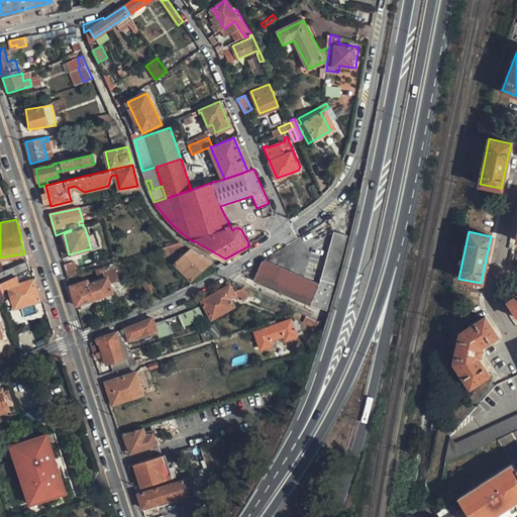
[(332,235),(325,259),(334,249),(343,251),(346,239),(332,235)]
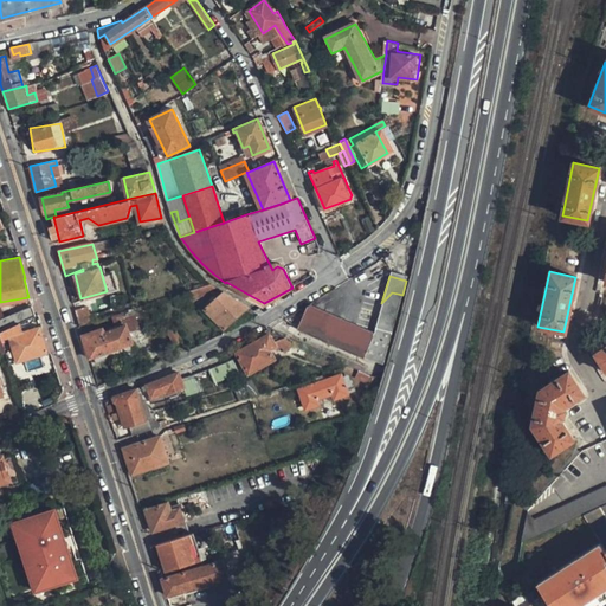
[(195,300),(214,287),(210,283),(188,290),(195,300)]
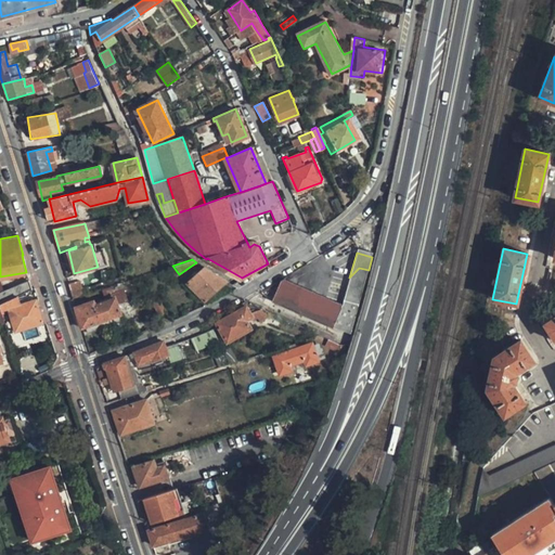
[(206,300),(228,281),(204,267),(195,275),(193,273),(190,276),(192,279),(189,281),(206,300)]
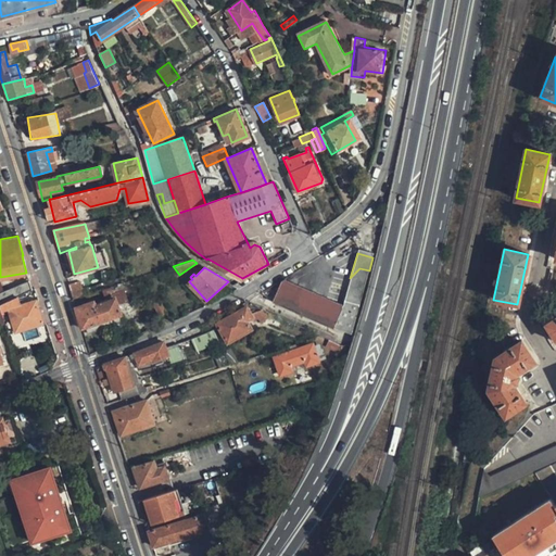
[(350,278),(342,306),(282,280),(274,301),(335,327),(352,336),(369,270),(359,268),(350,278)]
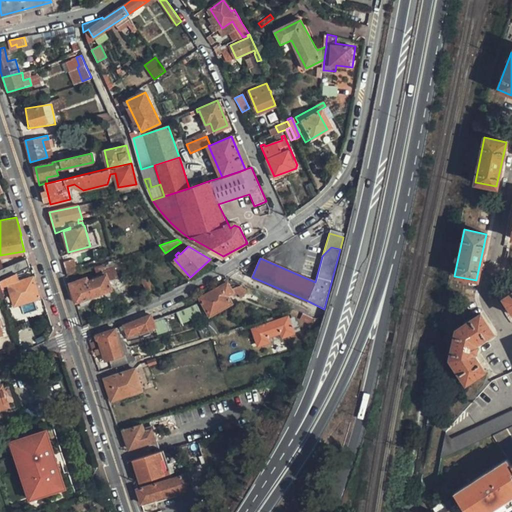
[(33,265),(28,253),(25,253),(26,259),(0,268),(0,281),(16,273),(33,265)]
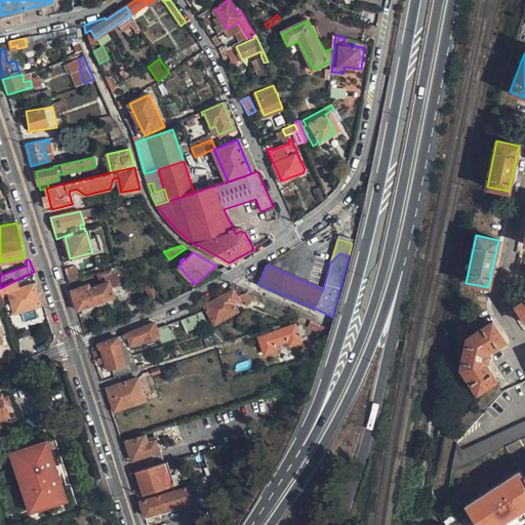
[(69,282),(79,279),(75,264),(65,267),(69,282)]
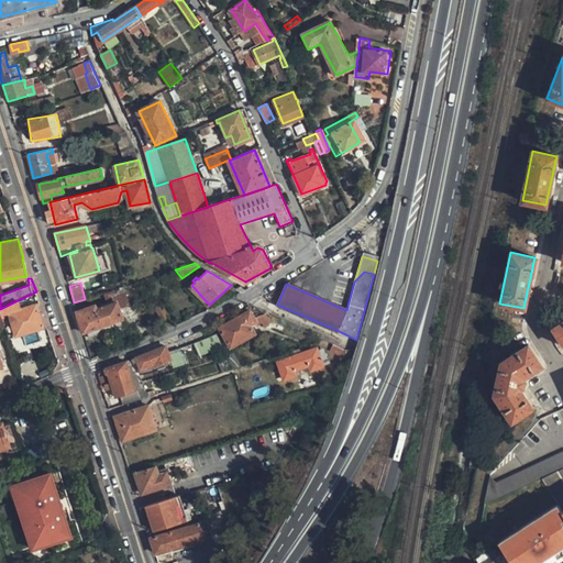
[(125,291),(73,310),(81,335),(125,321),(121,308),(130,305),(125,291)]
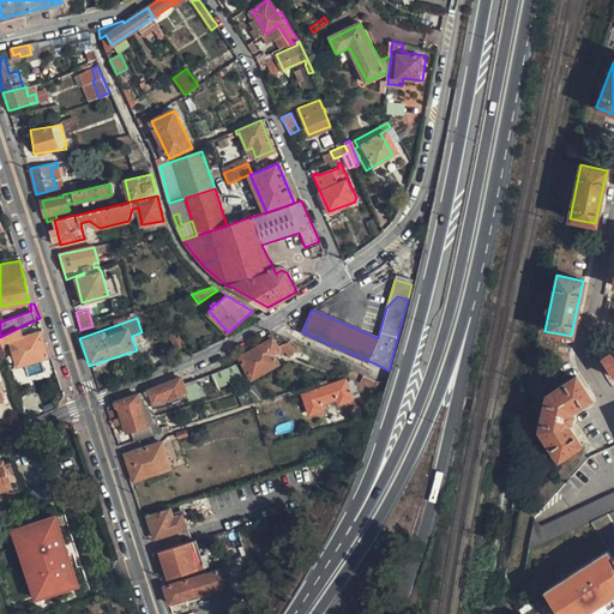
[(17,367),(53,356),(49,343),(46,344),(42,331),(23,336),(19,327),(0,337),(0,341),(1,344),(10,343),(17,367)]
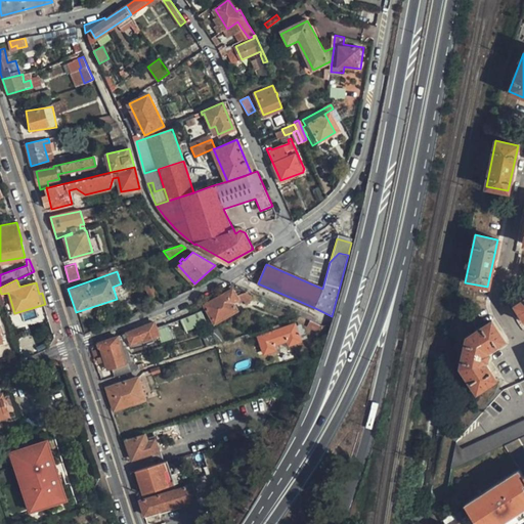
[(158,294),(151,282),(145,287),(151,298),(158,294)]
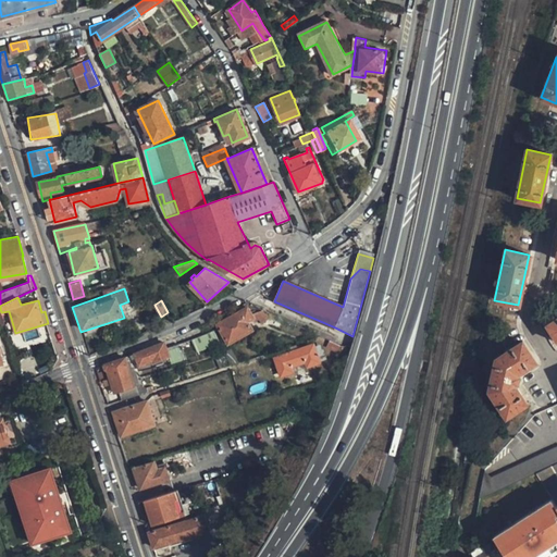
[(254,329),(248,320),(252,317),(247,307),(218,324),(220,327),(229,343),(254,329)]
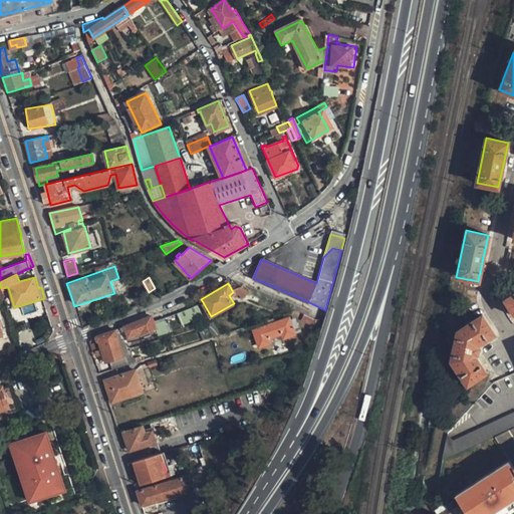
[(252,289),(244,286),(233,292),(236,297),(240,294),(242,298),(252,289)]
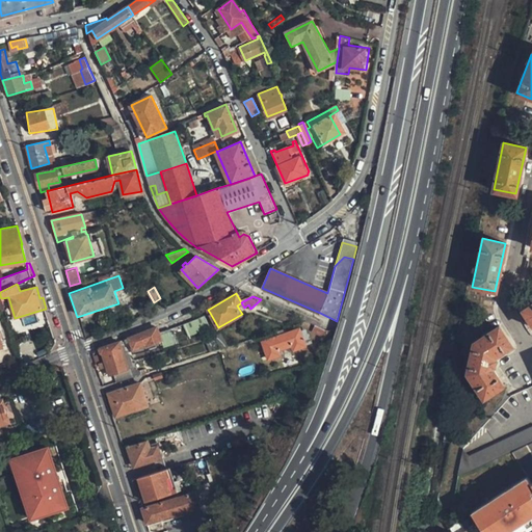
[(34,313),(22,318),(24,323),(36,319),(34,313)]
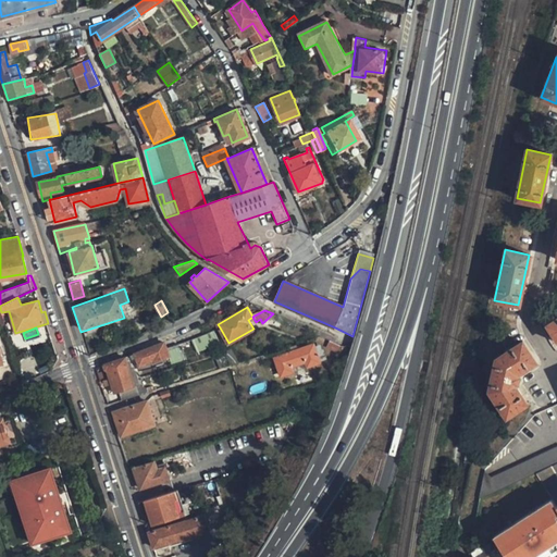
[(197,351),(212,346),(208,334),(193,339),(197,351)]
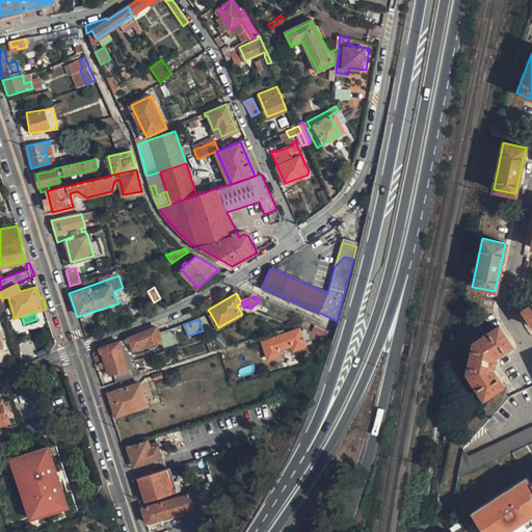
[(324,336),(327,330),(308,320),(300,323),(324,336)]
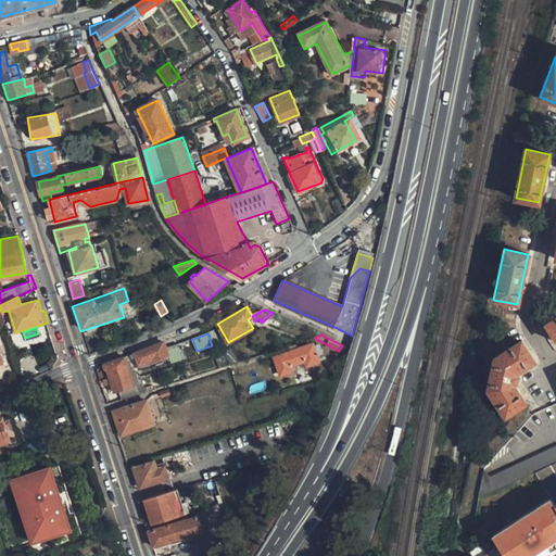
[(522,340),(495,357),(489,388),(506,415),(527,402),(516,384),(516,382),(517,382),(519,374),(518,373),(535,361),(522,340)]
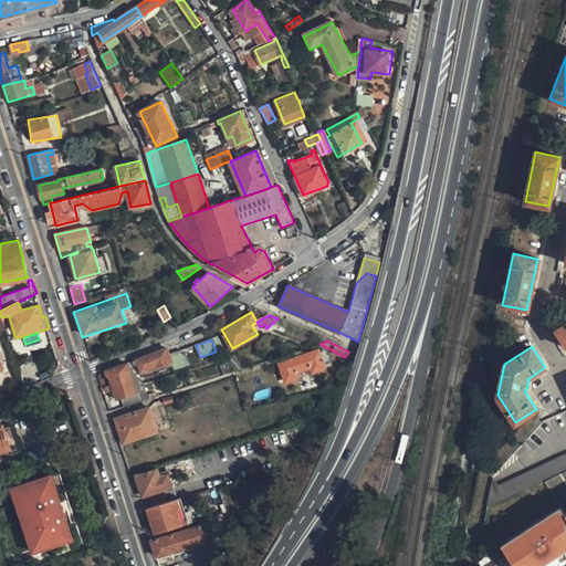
[(169,353),(167,348),(138,359),(143,369),(157,365),(157,366),(173,362),(169,353)]
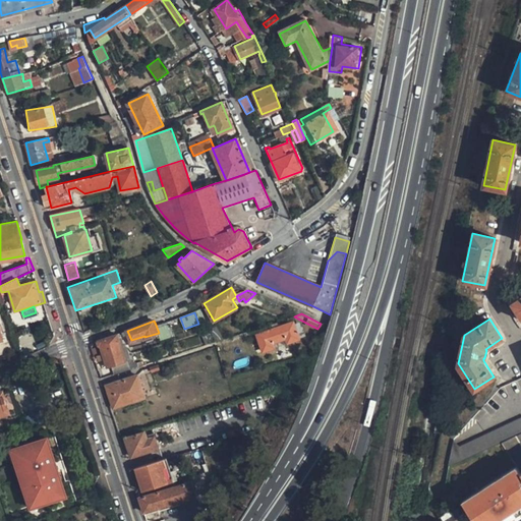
[(293,323),(257,334),(264,351),(298,339),(293,323)]
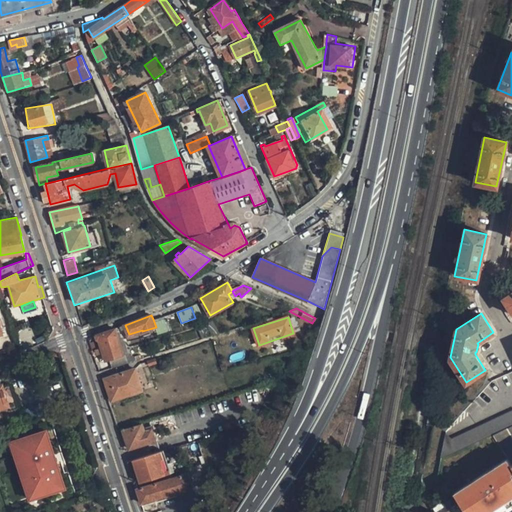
[(97,335),(106,361),(124,355),(120,345),(117,335),(115,329),(97,335)]
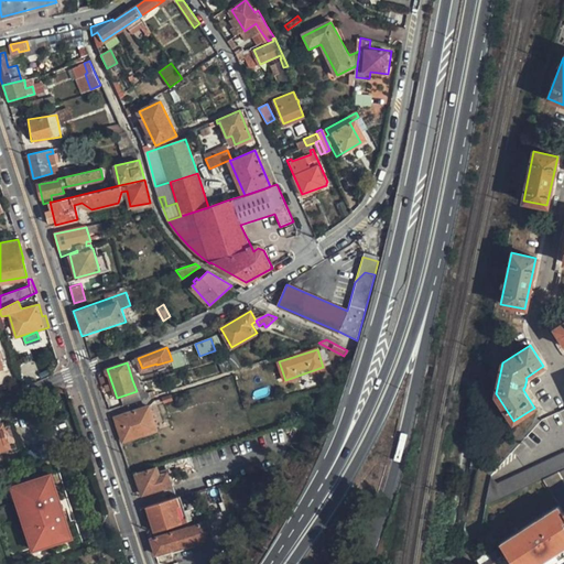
[(425,367),(423,379),(426,379),(433,380),(435,369),(427,368),(425,367)]
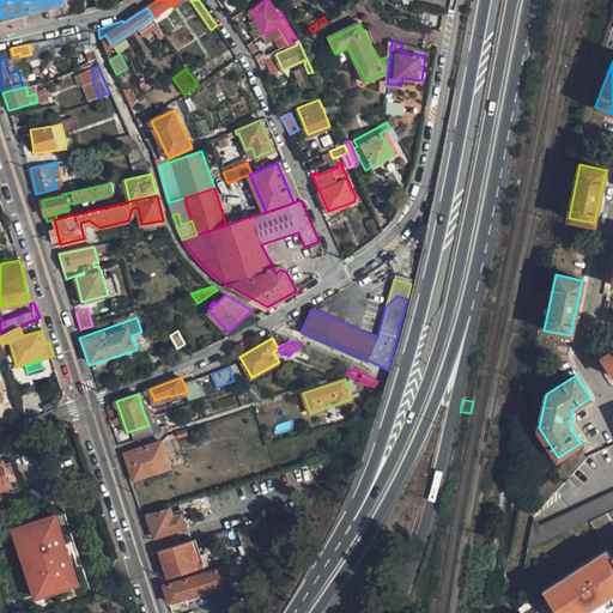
[(163,443),(127,454),(132,465),(137,479),(170,468),(163,443)]
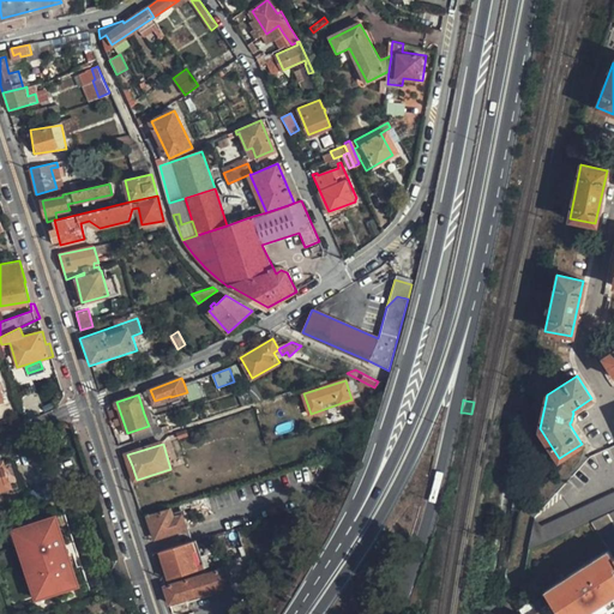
[(524,509),(529,487),(524,486),(515,485),(510,506),(524,509)]
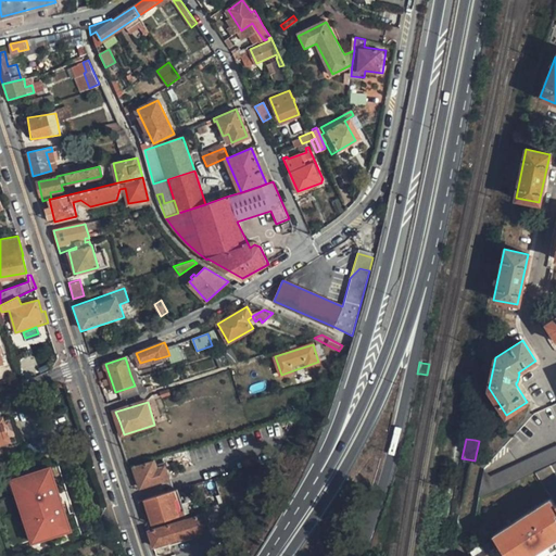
[(555,444),(490,477),(482,475),(478,497),(482,495),(491,491),(533,471),(555,462),(555,444)]
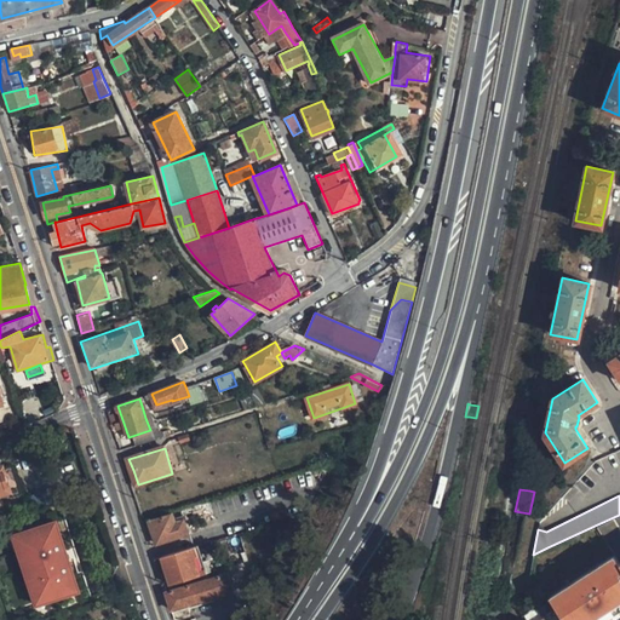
[(619,534),(619,515),(595,526),(597,528),(606,543),(619,534)]
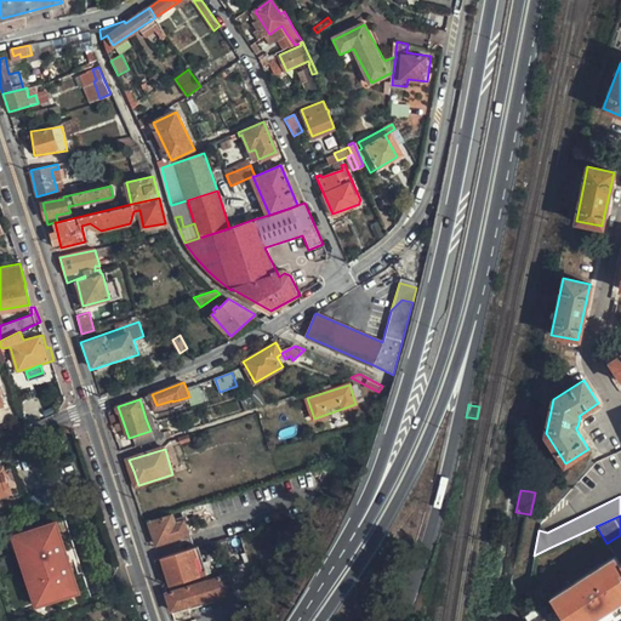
[(58,522),(23,534),(29,551),(27,551),(38,587),(40,586),(45,603),(80,592),(72,565),(68,567),(63,550),(67,548),(58,522)]
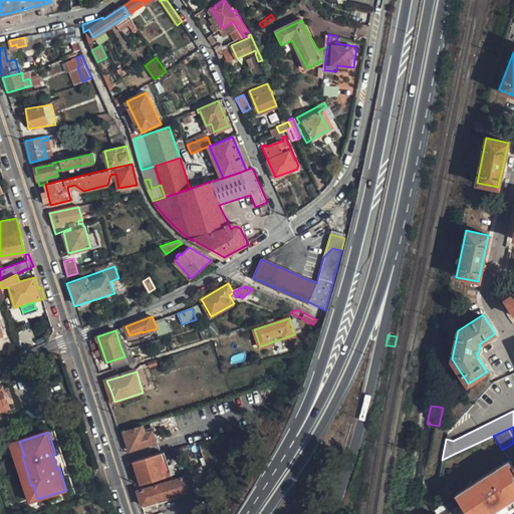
[(486,481),(513,466),(502,450),(495,438),(471,450),(476,463),(460,470),(472,488),(486,481)]
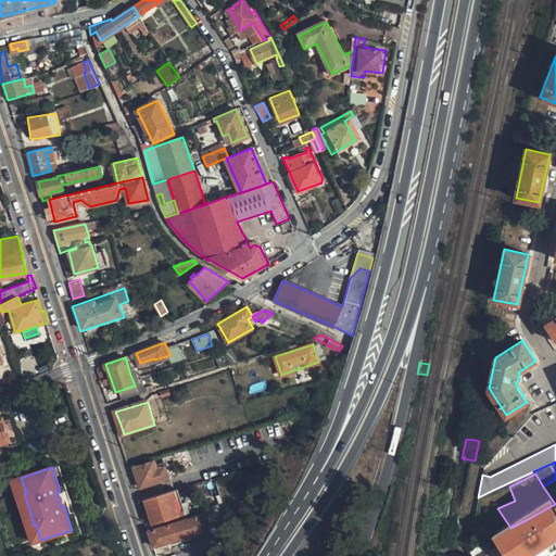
[(33,543),(40,540),(36,525),(34,526),(24,493),(26,493),(21,478),(13,480),(33,543)]
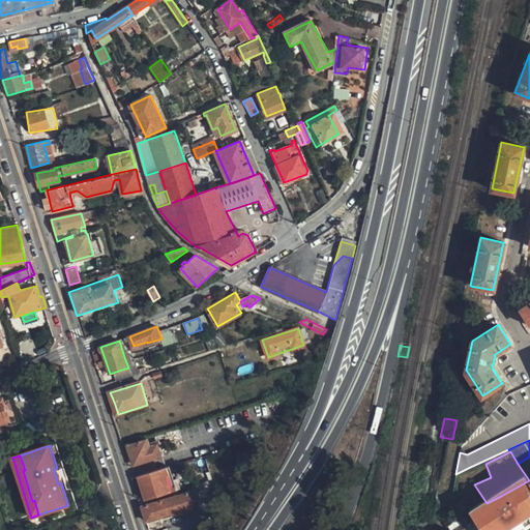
[(486,464),(469,470),(468,468),(460,472),(455,474),(453,484),(459,493),(474,484),(491,477),(486,464)]
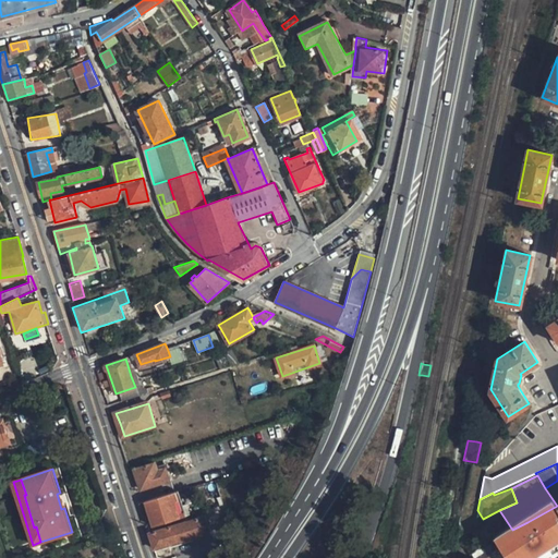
[(160,522),(185,514),(178,489),(146,499),(154,524),(160,522)]
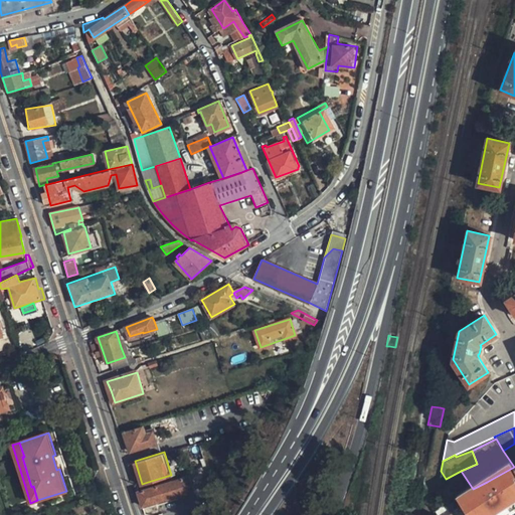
[(514,470),(506,477),(508,480),(500,486),(514,508),(514,470)]
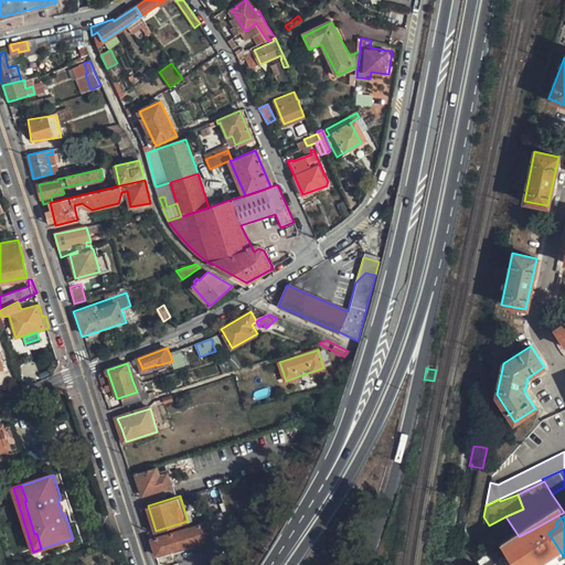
[(206,521),(155,537),(159,554),(212,539),(206,521)]
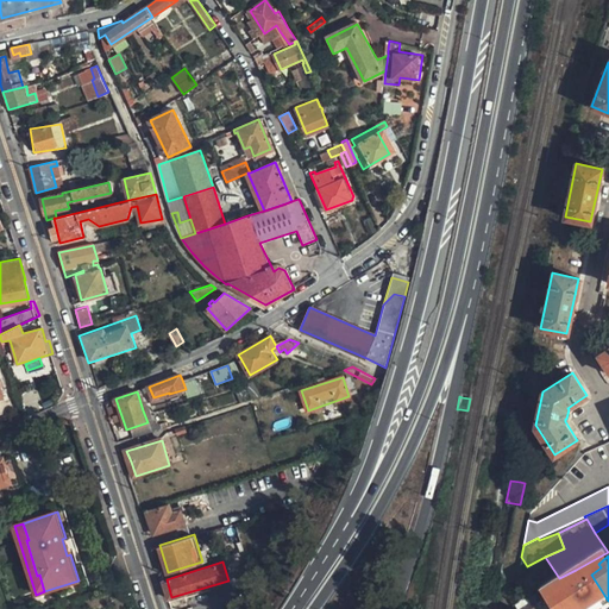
[(554,608),(601,608),(576,570),(559,578),(541,586),(547,597),(554,608)]
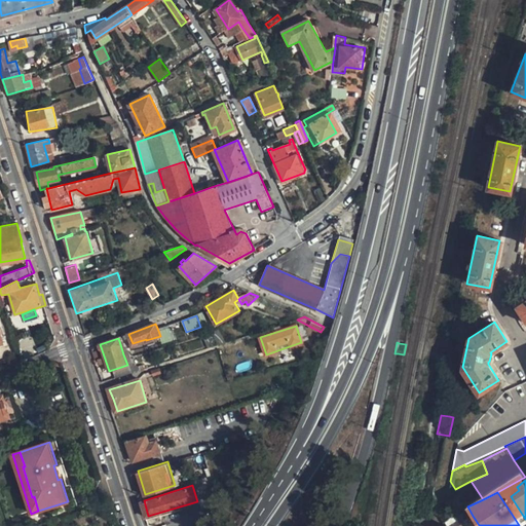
[(479,525),(473,516),(459,524),(452,513),(443,520),(446,525),(479,525)]
